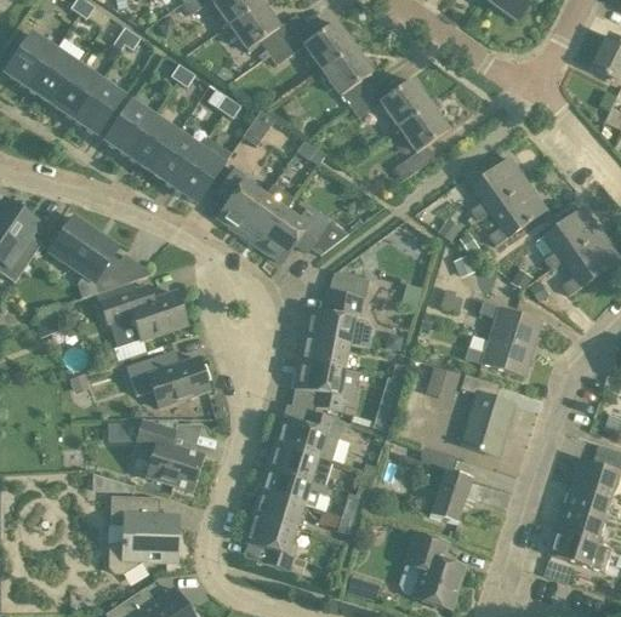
[(77,13),(85,1),(83,0),(74,0),(69,9),(77,13)]
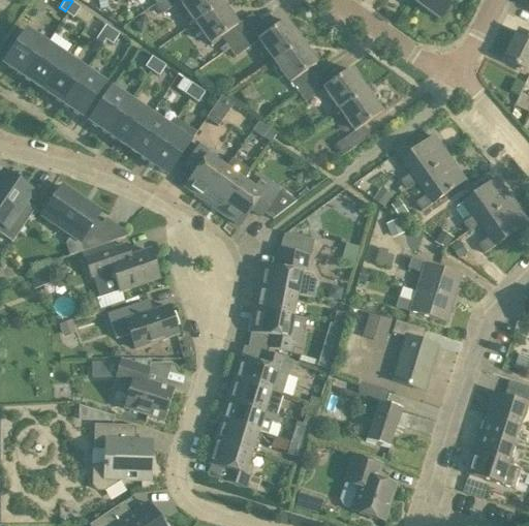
[(195,19),(222,0),(154,0),(162,11),(180,0),(182,0),(195,19)]
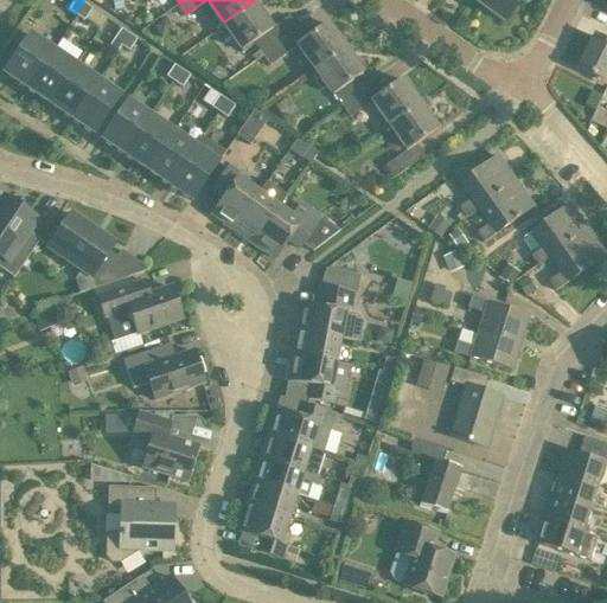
[(255,0),(224,21),(242,46),(251,39),(259,49),(260,51),(279,38),(280,36),(255,0)]
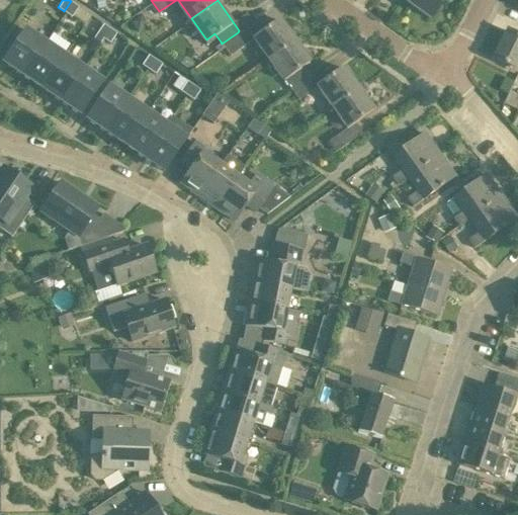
[(409,0),(430,15),(440,0),(409,0)]
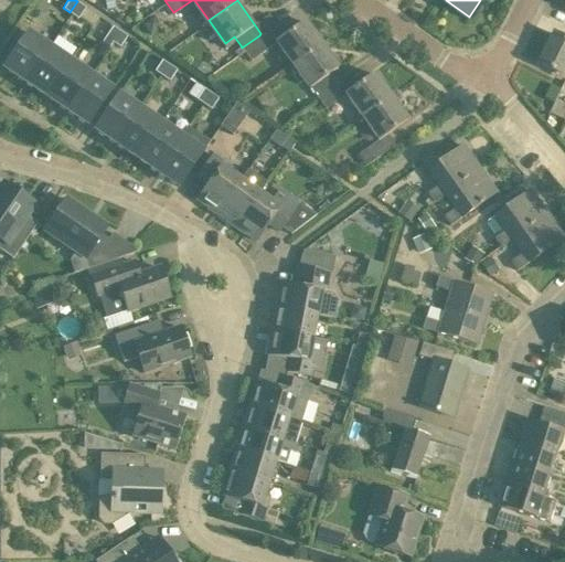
[(85,6),(77,1),(70,12),(77,18),(85,6)]
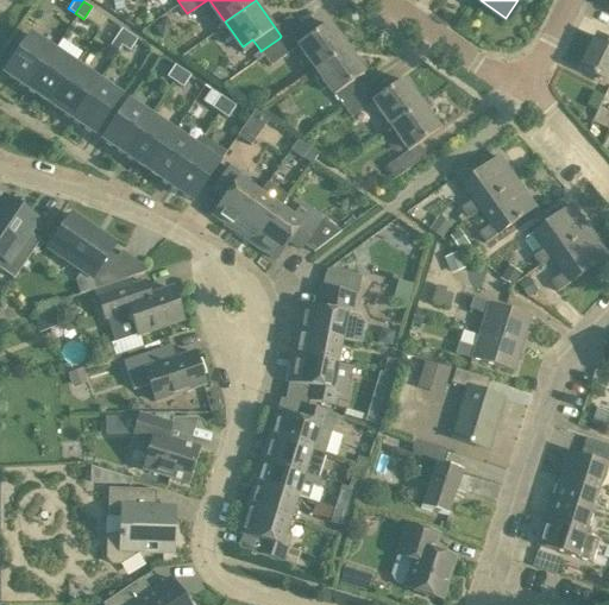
[(165,17),(155,24),(162,35),(168,31),(169,23),(165,17)]
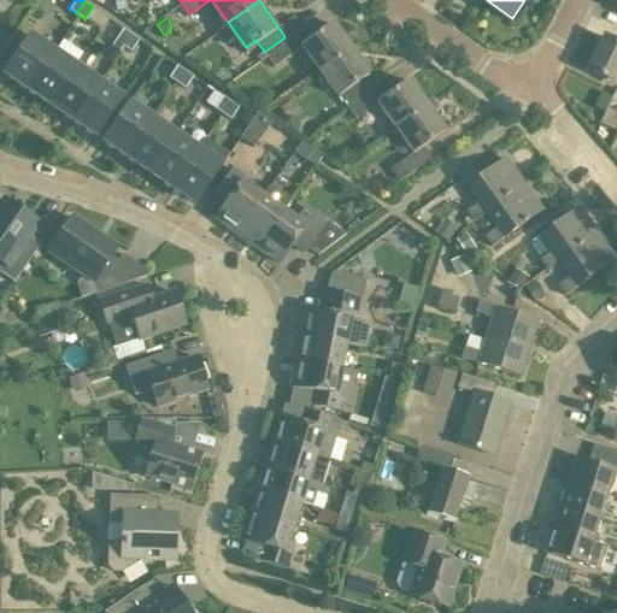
[(303,43),(319,68),(351,45),(334,21),(303,43)]
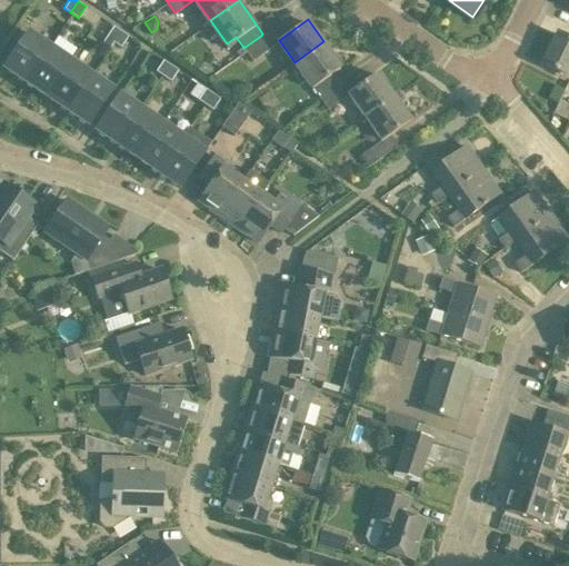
[(120,30),(113,26),(106,37),(112,41),(120,30)]
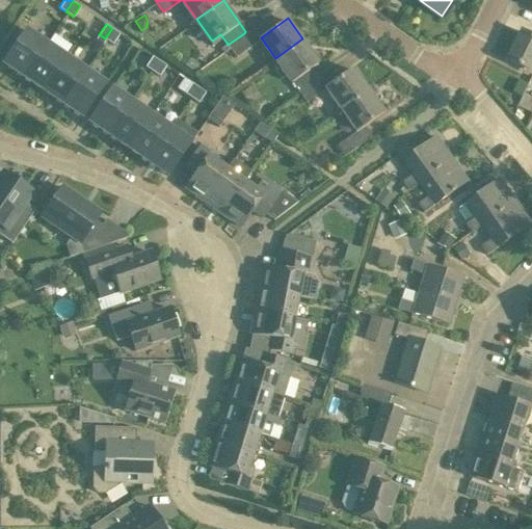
[(23,75),(46,42),(25,28),(23,31),(23,30),(19,36),(19,37),(3,61),(6,63),(5,64),(11,69),(12,68),(23,75)]
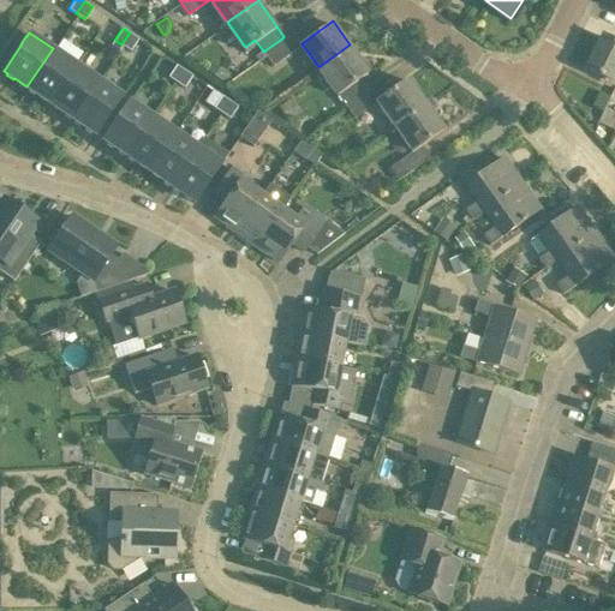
[(138,39),(130,33),(121,45),(130,51),(138,39)]
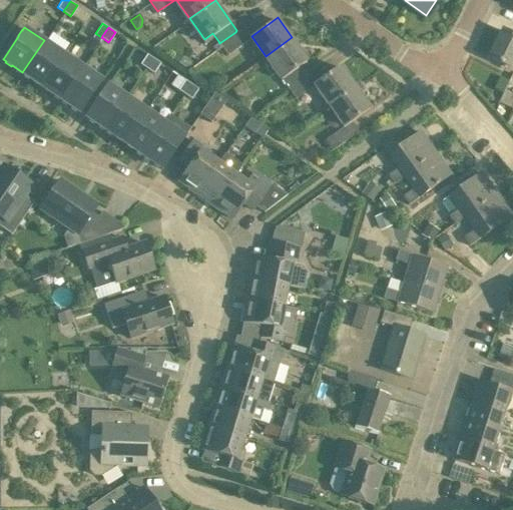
[(512,31),(505,27),(492,55),(512,64),(512,31)]
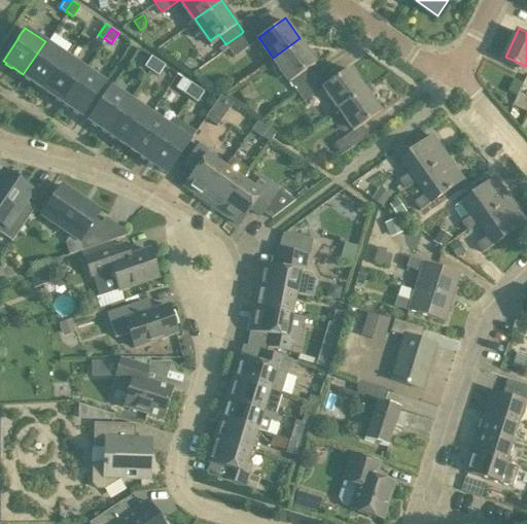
[(249,43),(242,33),(225,44),(224,42),(218,46),(221,50),(227,46),(234,55),(249,43)]
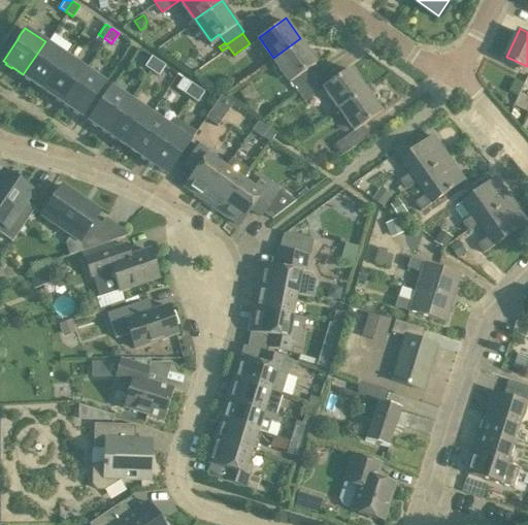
[(300,38),(273,58),(296,90),(309,79),(302,71),(316,60),(300,38)]
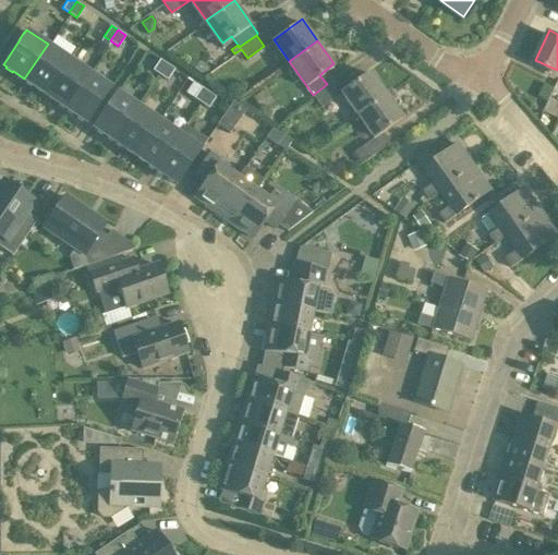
[(45,93),(69,58),(48,44),(24,79),(45,93)]
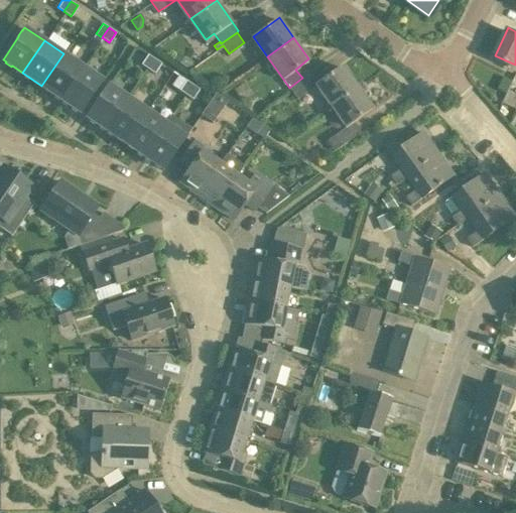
[(60,99),(82,67),(63,53),(41,86),(60,99)]
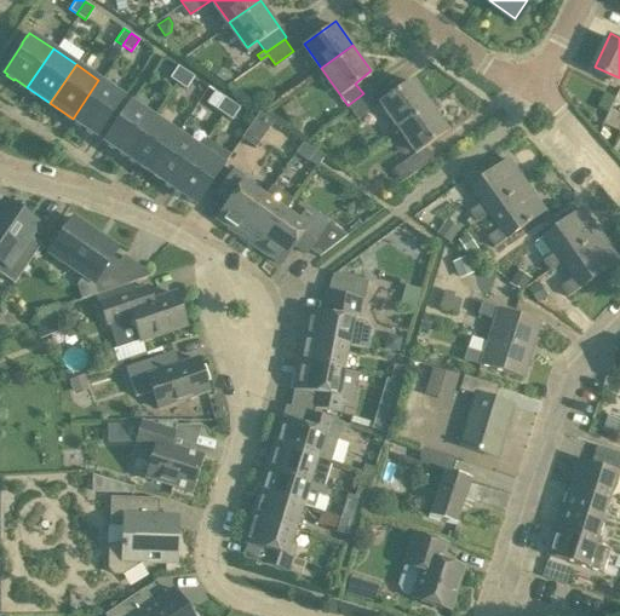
[(185,69),(177,64),(168,76),(177,81),(185,69)]
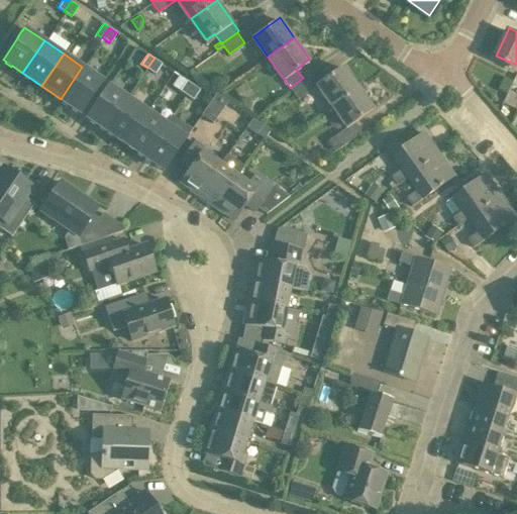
[(161,63),(154,58),(147,68),(153,73),(161,63)]
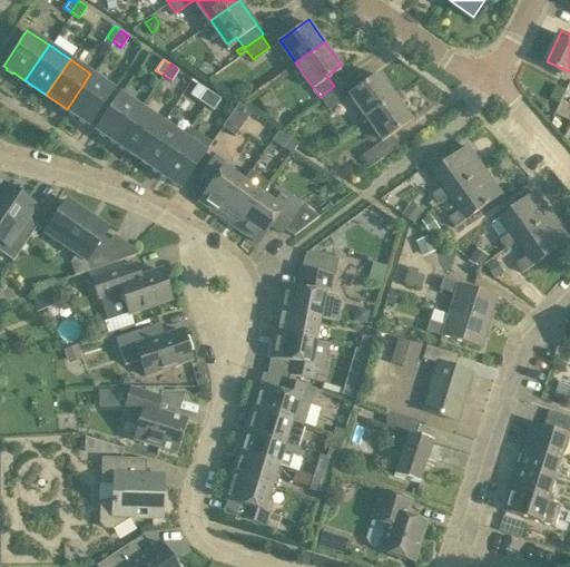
[(365,115),(394,95),(377,71),(350,93),(365,115)]
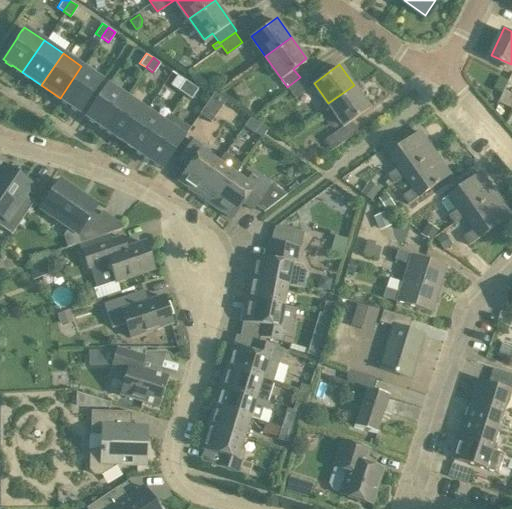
[(79,111),(101,79),(81,66),(60,98),(70,105),(76,109),(79,111)]
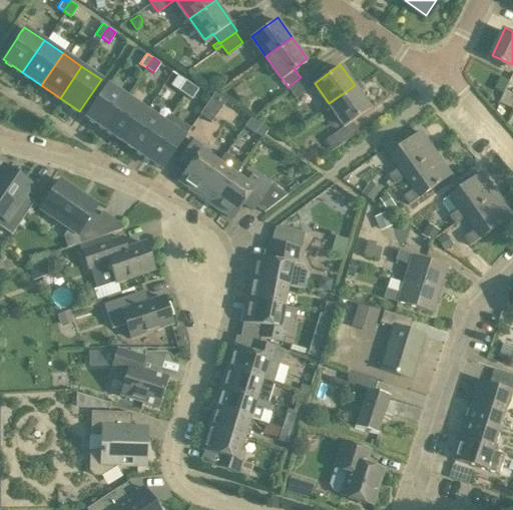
[(288,87),(296,97),(309,88),(301,77),(288,87)]
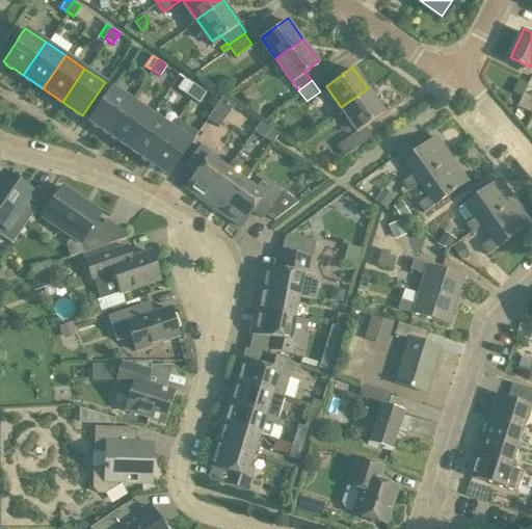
[(197,85),(191,81),(184,93),(190,97),(197,85)]
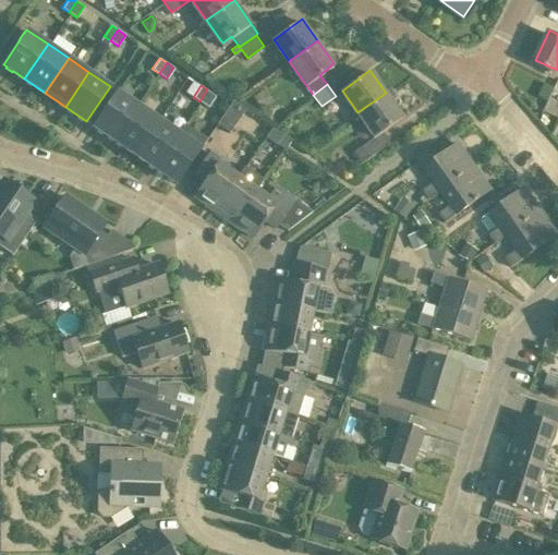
[(216,95),(207,89),(199,101),(208,106),(216,95)]
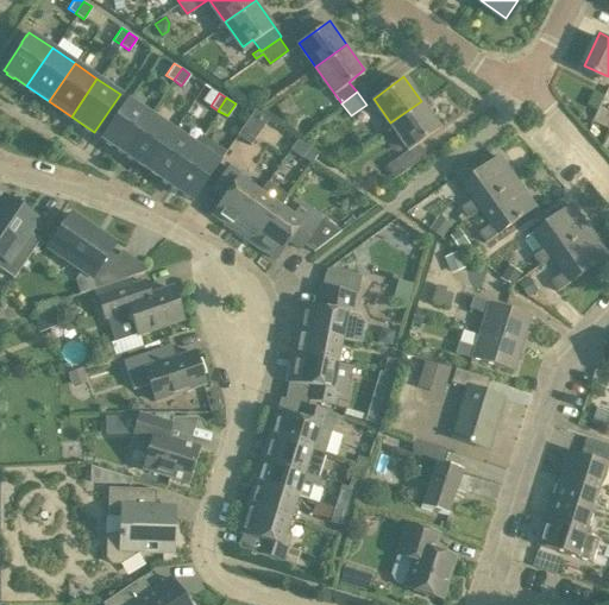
[(125,152),(150,114),(127,99),(101,137),(105,139),(105,140),(112,145),(112,144),(125,152)]
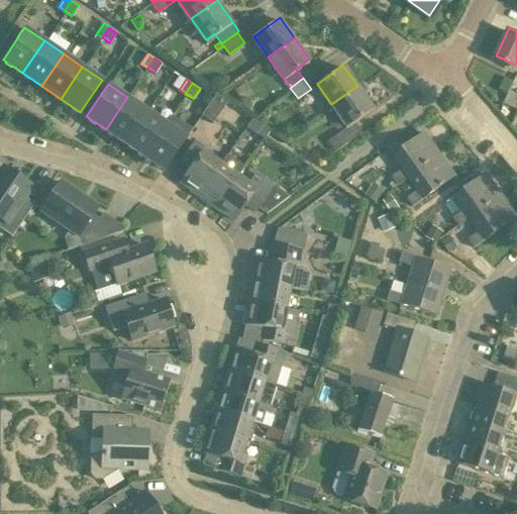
[(357,86),(331,104),(346,125),(373,107),(357,86)]
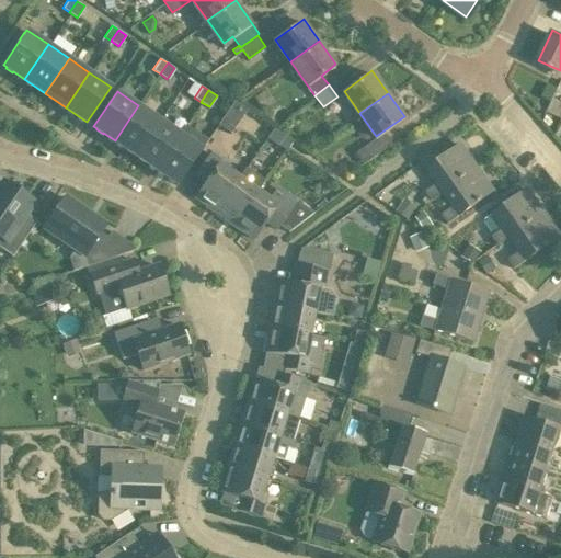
[(218,123),(231,132),(247,109),(235,100),(218,123)]
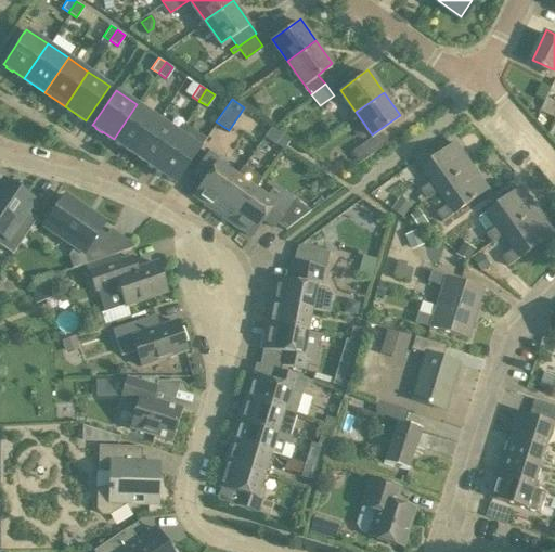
[(134,153),(157,117),(137,104),(114,139),(134,153)]
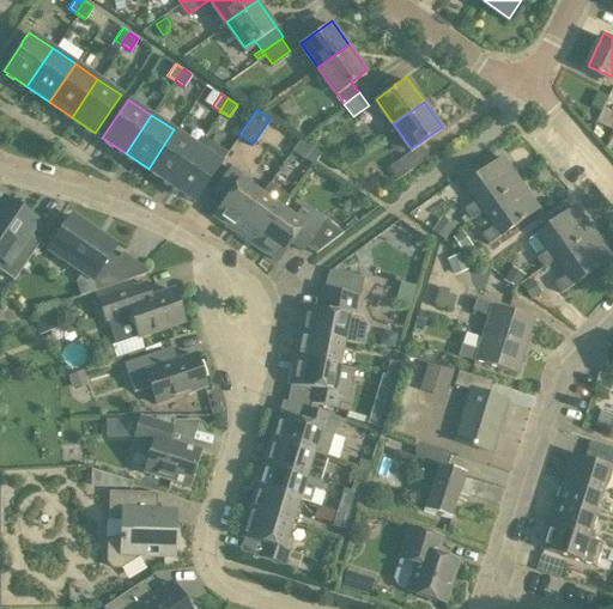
[(171,183),(196,145),(174,129),(149,169),(171,183)]
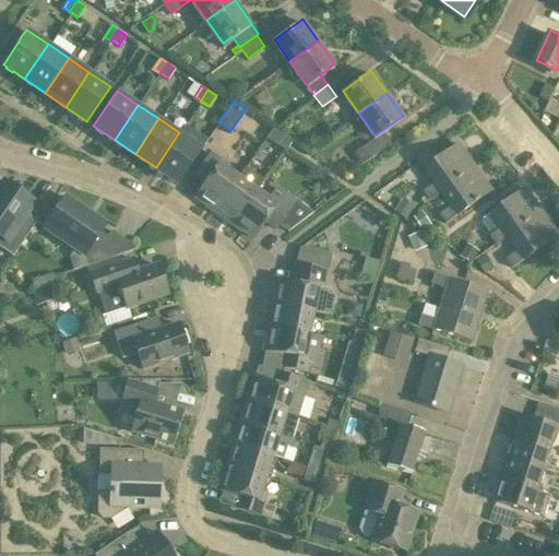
[(177,181),(206,138),(186,123),(179,132),(156,167),(167,175),(166,176),(173,180),(174,179),(177,181)]
